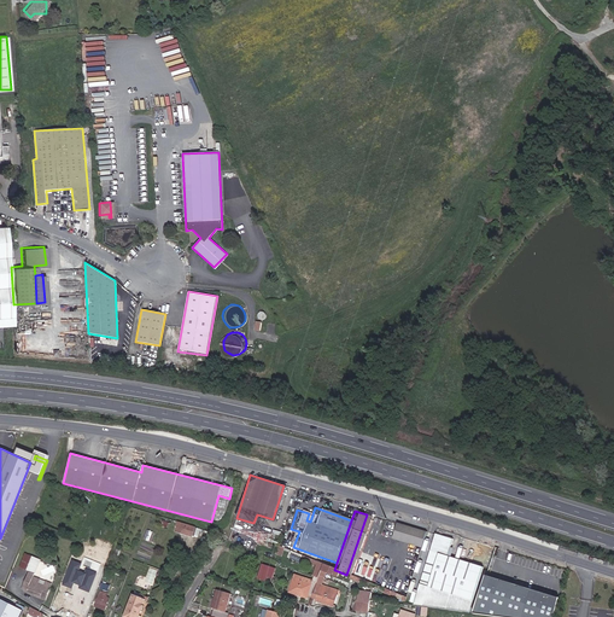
[(426,531),(397,523),(392,539),(422,547),(426,531)]
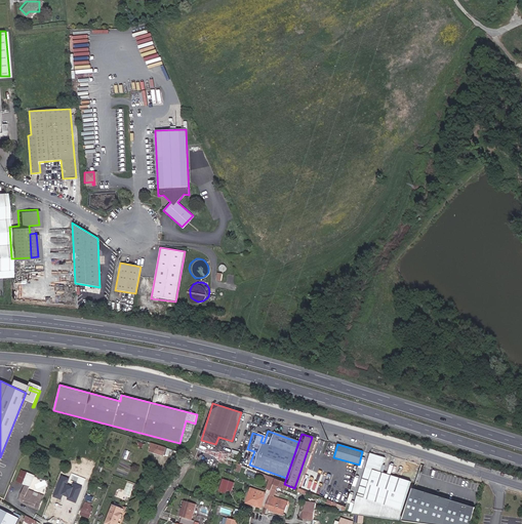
[(157,452),(167,455),(169,448),(159,445),(157,452)]
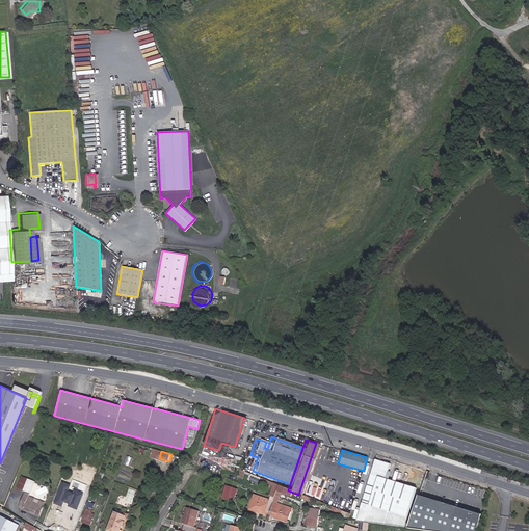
[(390,463),(374,459),(355,520),(403,526),(417,487),(386,478),(390,463)]
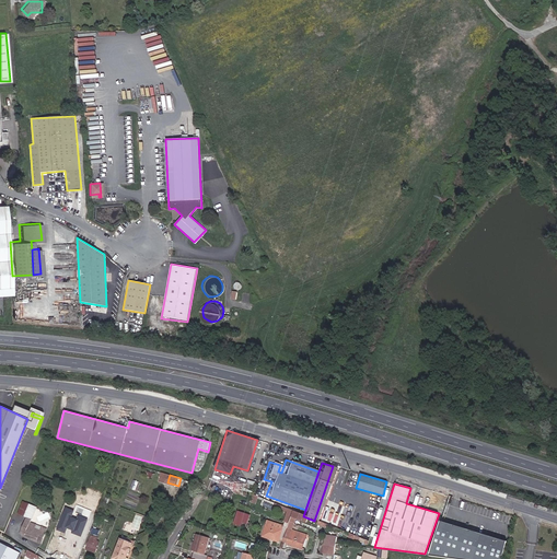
[(250,505),(254,508),(256,502),(260,503),(262,501),(252,498),(250,505)]
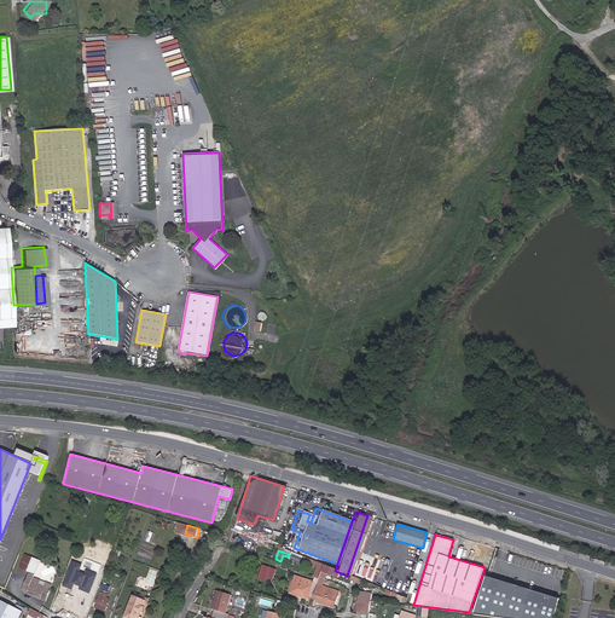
[(38,560),(23,553),(17,567),(32,573),(38,560)]
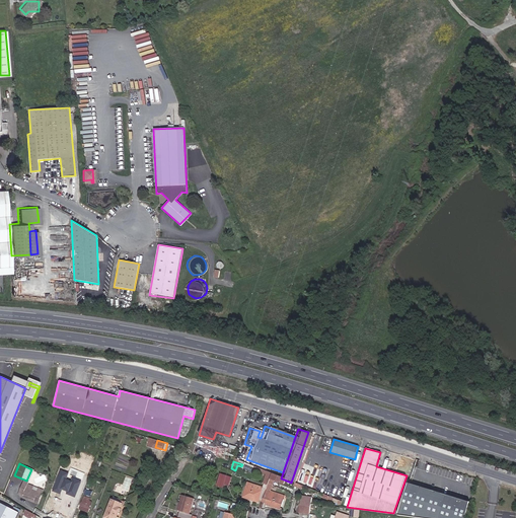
[(272,482),(282,485),(284,479),(281,478),(269,473),(267,479),(272,482)]
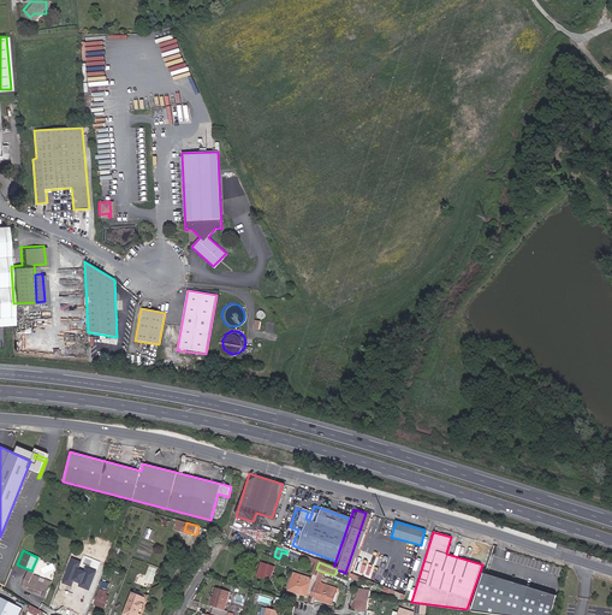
[(51,583),(28,572),(21,590),(45,598),(51,583)]
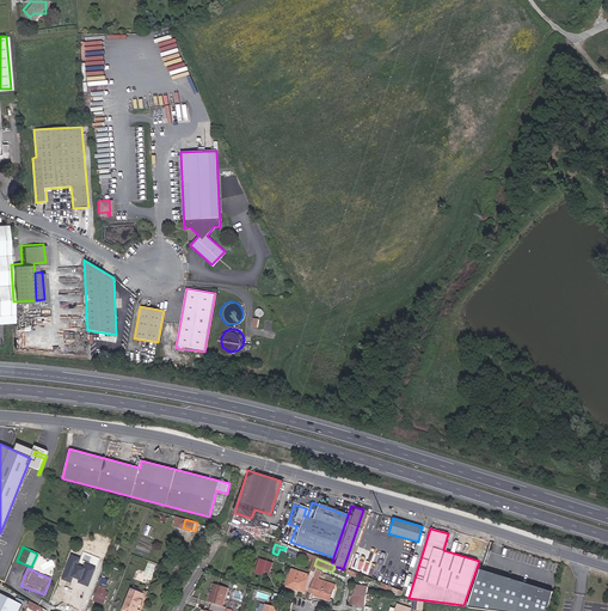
[(272,579),(275,572),(262,568),(258,579),(268,581),(268,578),(272,579)]
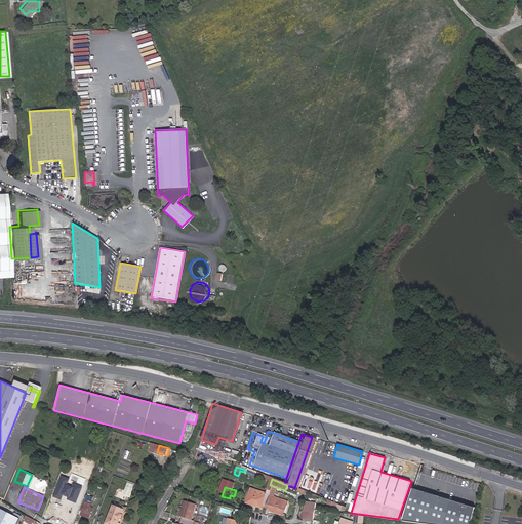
[(261,506),(265,507),(268,494),(263,492),(248,488),(244,504),(259,509),(261,506)]
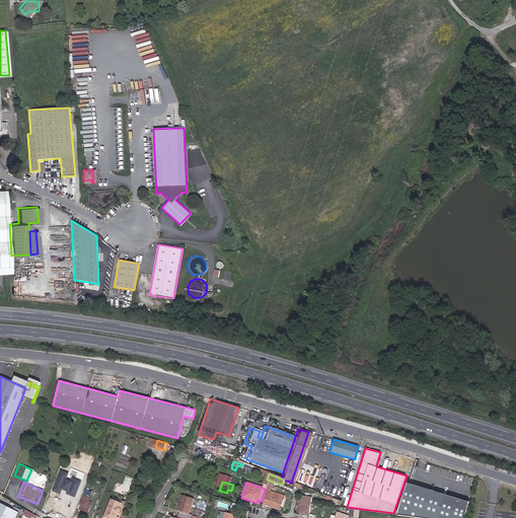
[(413,493),(406,491),(401,502),(447,517),(459,517),(463,510),(457,508),(460,499),(415,484),(413,493)]
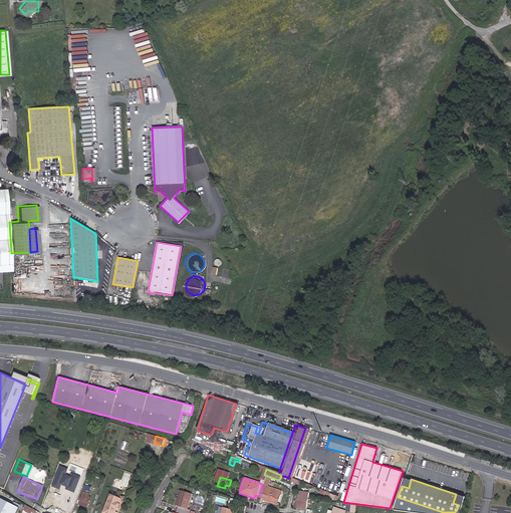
[(267,482),(263,481),(262,484),(259,496),(262,497),(261,499),(276,504),(279,491),(276,489),(276,486),(267,483),(267,482)]
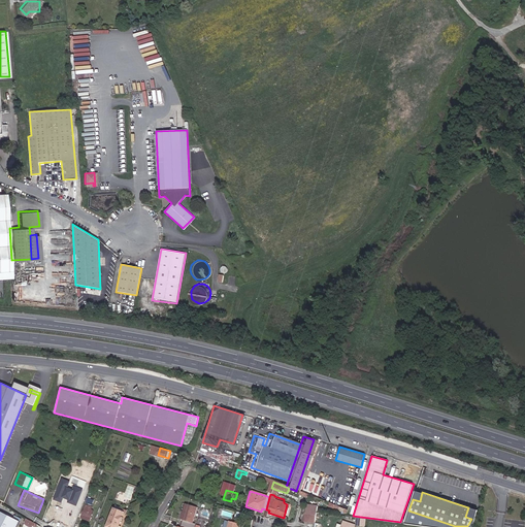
[(196,507),(185,503),(181,519),(193,522),(196,507)]
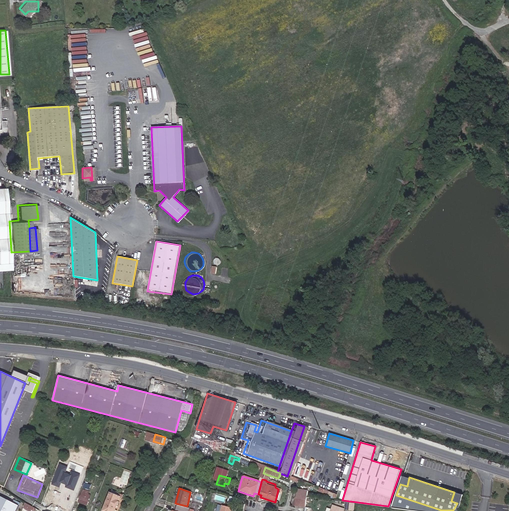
[(337,495),(319,488),(319,490),(330,495),(329,496),(336,499),(337,495)]
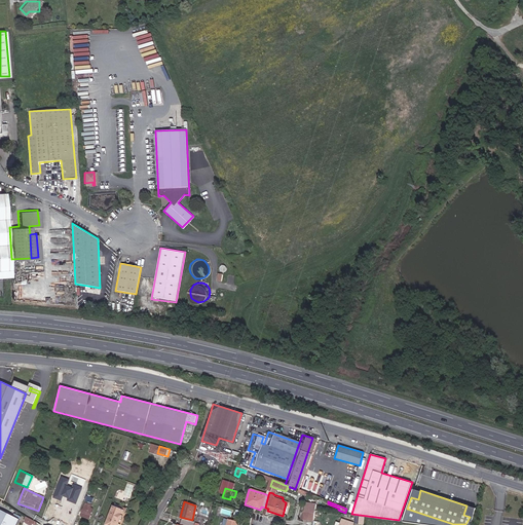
[(90,504),(84,502),(80,517),(89,520),(92,509),(89,508),(90,504)]
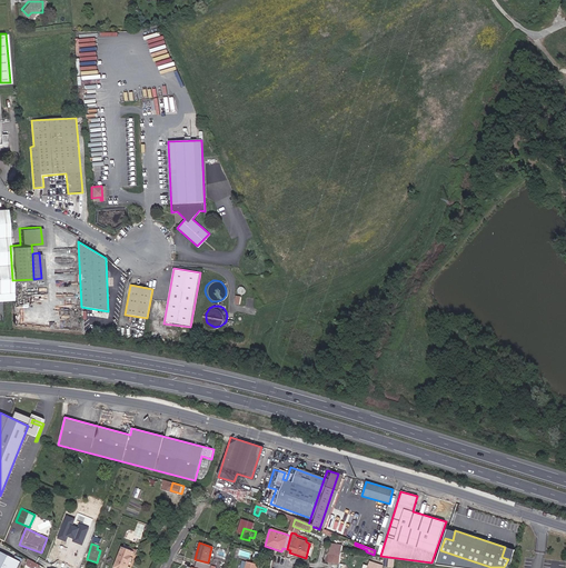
[(341,547),(333,545),(331,549),(334,549),(333,562),(338,564),(341,547)]
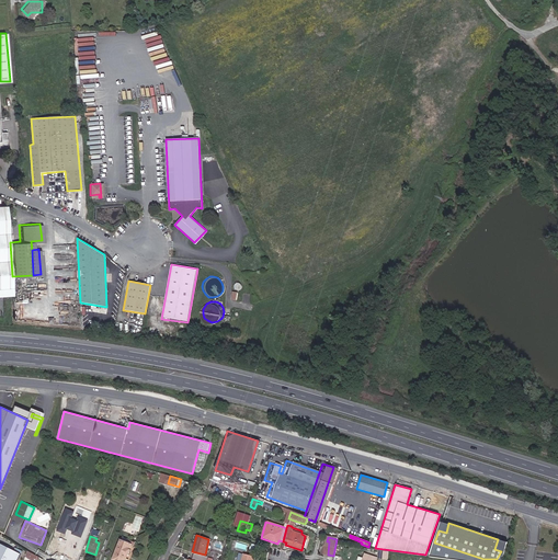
[(127,549),(124,548),(126,543),(116,539),(109,559),(120,559),(122,556),(125,557),(127,549)]
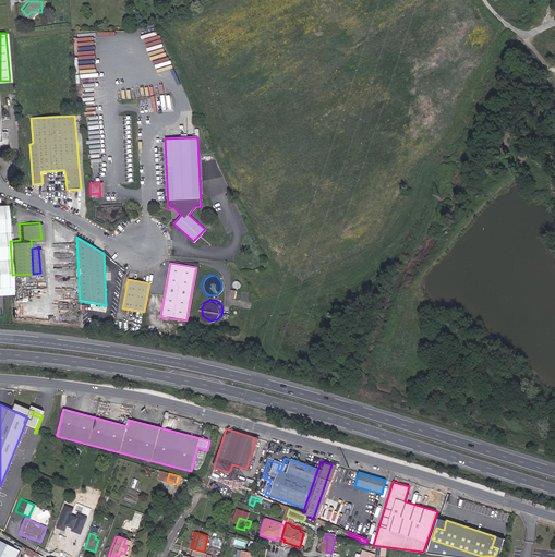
[(0,556),(19,556),(21,553),(0,542),(0,556)]
